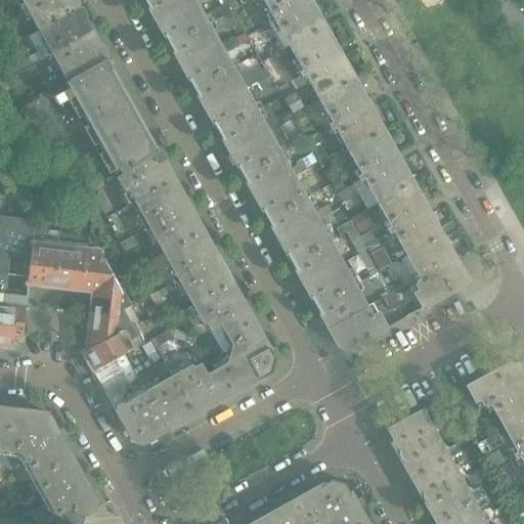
[(77,8),(72,0),(20,0),(37,30),(77,8)]
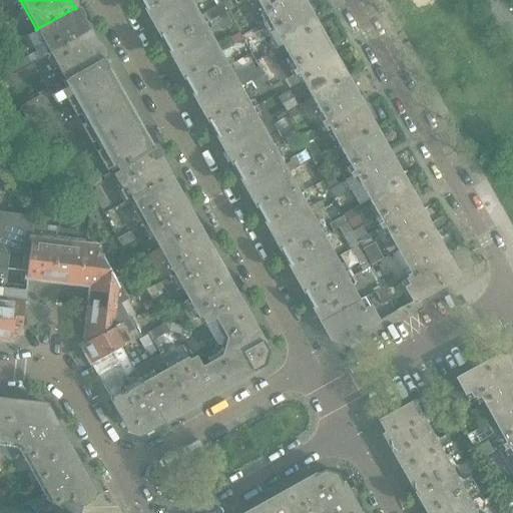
[(191,3),(189,0),(139,0),(153,24),(191,3)]
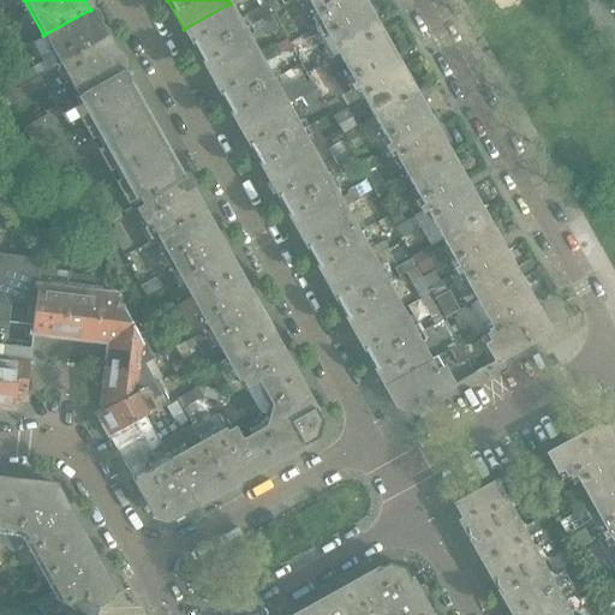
[(284,39),(270,15),(273,12),(267,3),(266,0),(255,0),(260,7),(238,19),(230,4),(184,29),(212,79),(258,54),(250,41),(262,34),(270,47),(274,45),(284,39)]
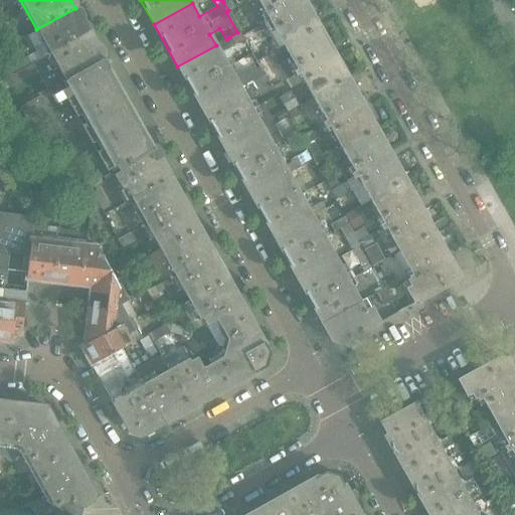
[(234,7),(229,0),(226,0),(223,2),(228,10),(234,7)]
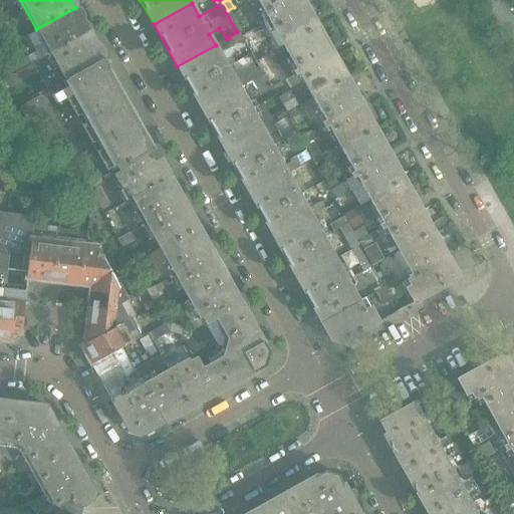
[(318,27),(302,0),(257,0),(284,47),(318,27)]
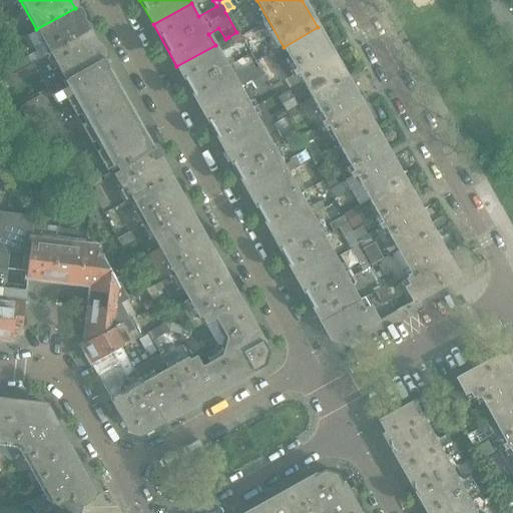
[(0,18),(13,10),(10,3),(1,8),(0,18)]
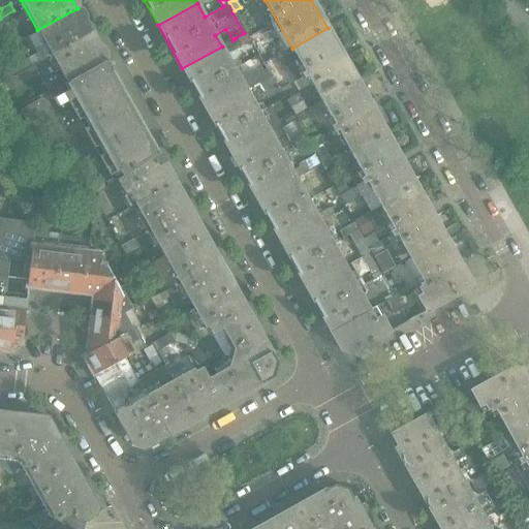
[(93,37),(78,8),(37,30),(66,82),(58,86),(64,96),(112,70),(93,37)]
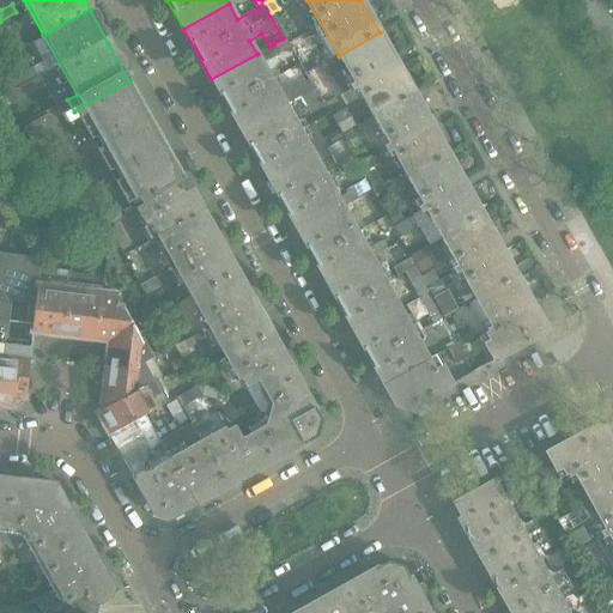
[(0,50),(6,52),(11,28),(0,26),(0,50)]
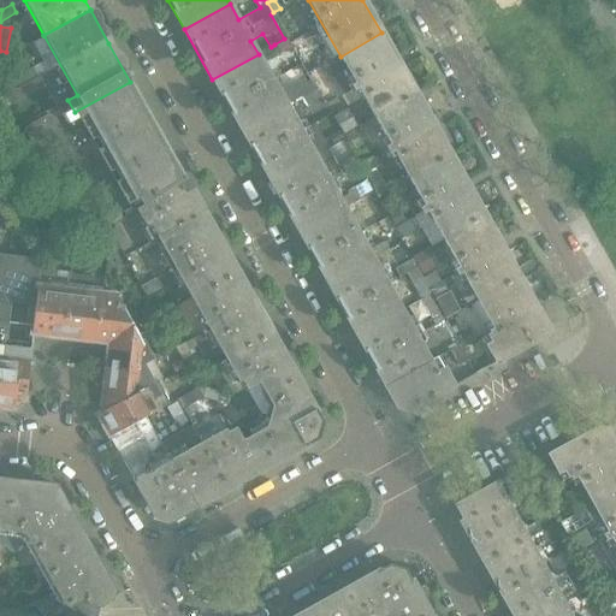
[(415,94),(395,58),(381,33),(341,57),(374,118),(415,94)]
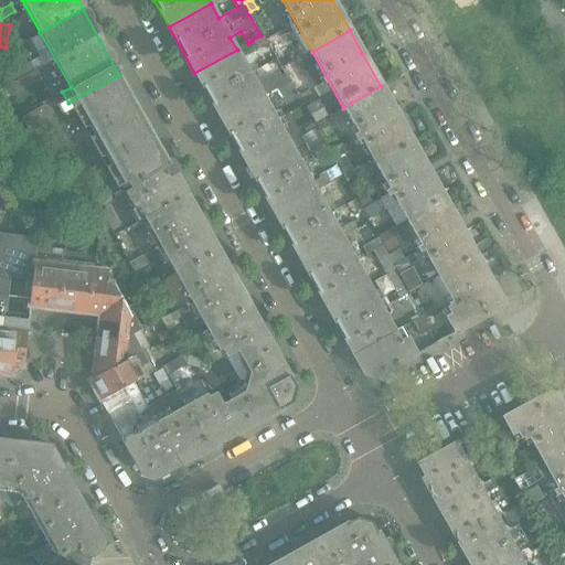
[(267,44),(262,35),(260,35),(252,41),(257,50),(267,44)]
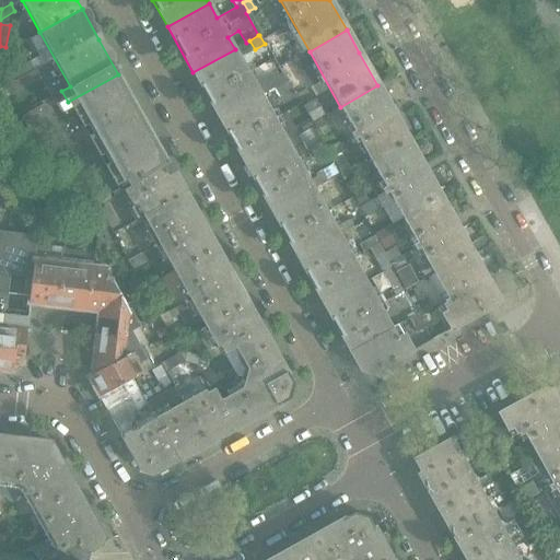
[(283,48),(277,36),(266,42),(271,55),(283,48)]
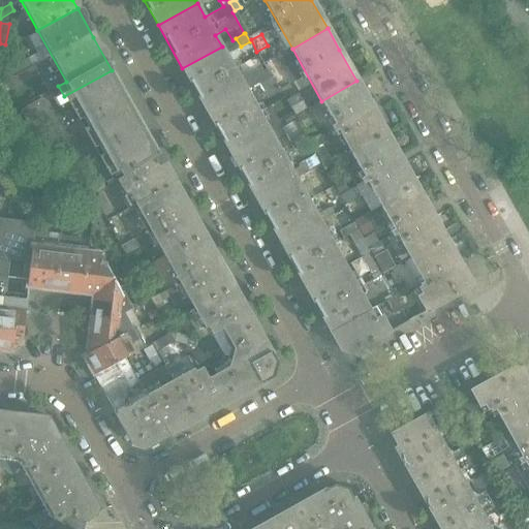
[(246,90),(234,68),(222,47),(182,68),(207,112),(246,90)]
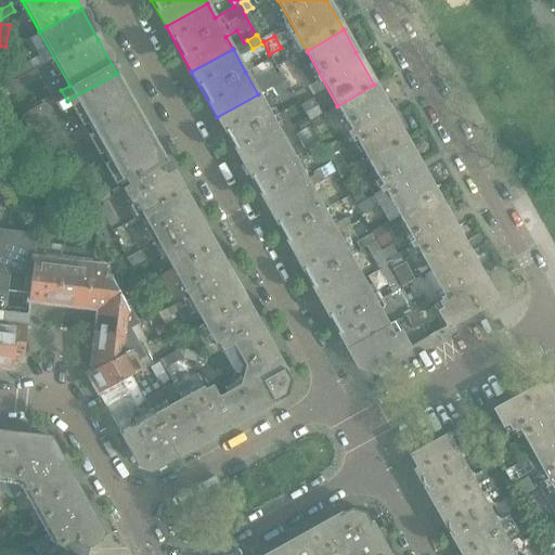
[(0,89),(4,87),(35,69),(46,63),(41,55),(30,61),(7,73),(9,75),(0,79),(0,89)]
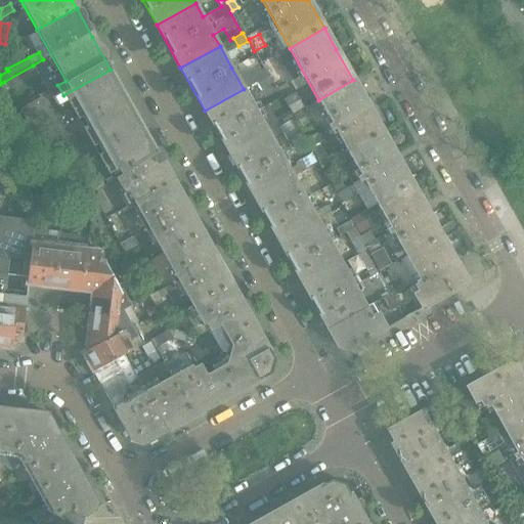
[(8,90),(38,74),(33,66),(4,82),(8,90)]
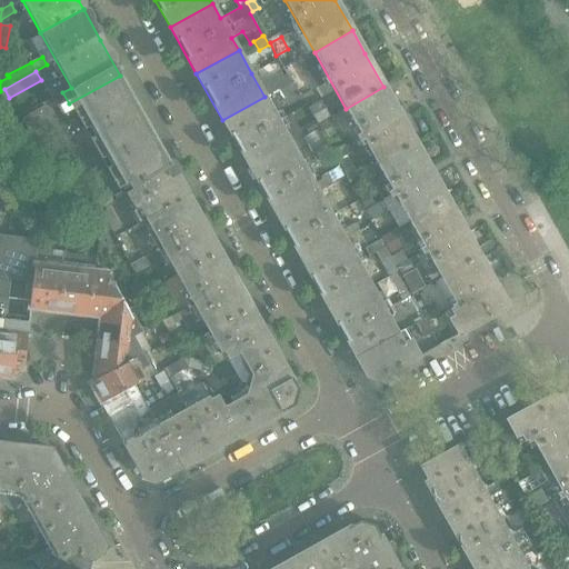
[(172,168),(149,128),(120,76),(69,103),(118,190),(126,186),(129,192),(172,168)]
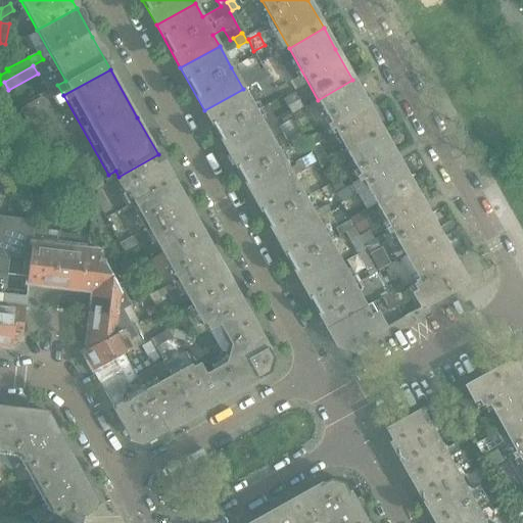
[(273,84),(269,77),(268,77),(267,76),(256,82),(260,91),(273,84)]
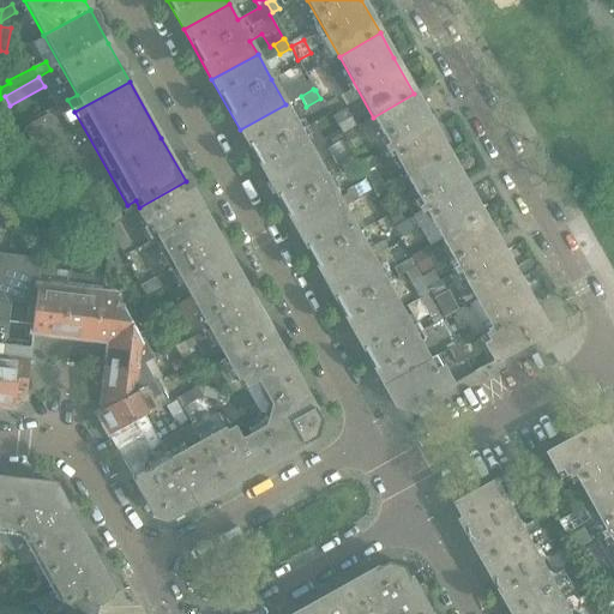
[(450,157),(428,119),(414,94),(373,118),(409,181),(450,157)]
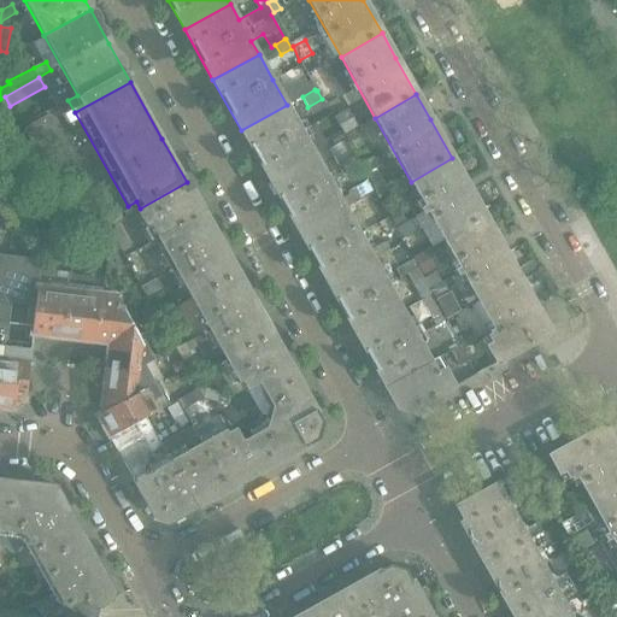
[(316,157),(287,105),(241,130),(270,182),(316,157)]
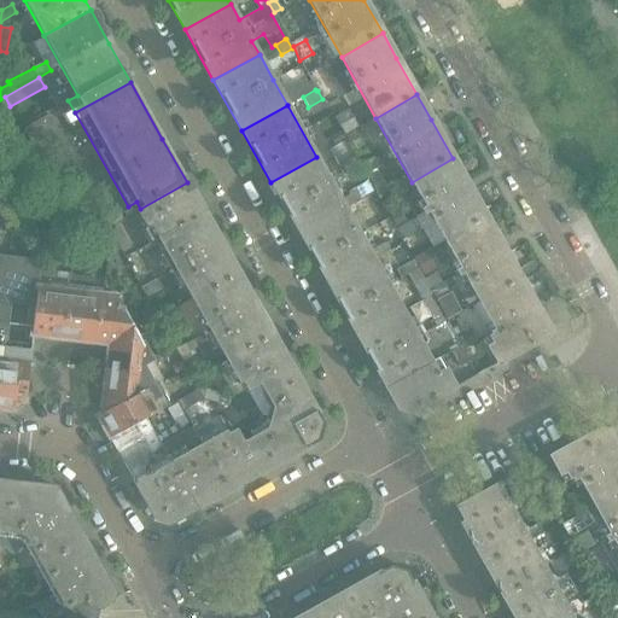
[(348,109),(332,117),(338,127),(354,118),(348,109)]
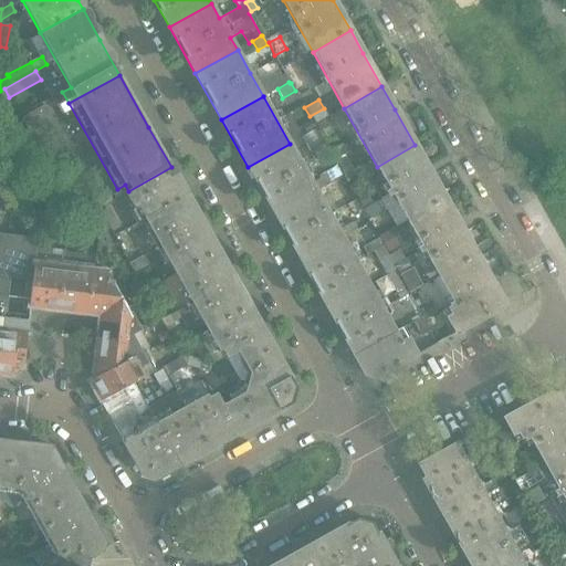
[(53,122),(43,106),(21,118),(30,134),(53,122)]
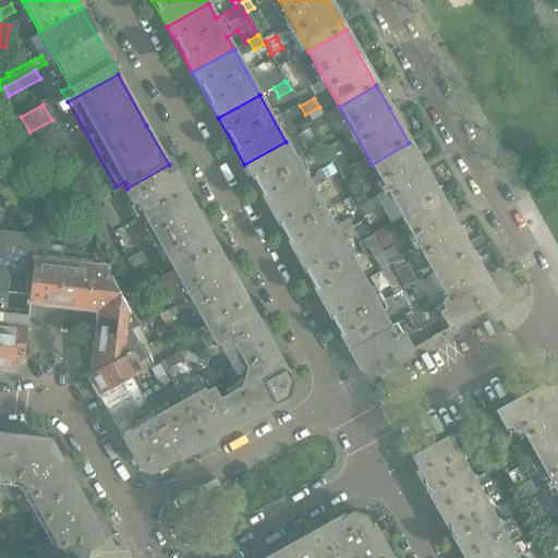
[(323,114),(319,107),(305,114),(307,119),(308,122),(323,114)]
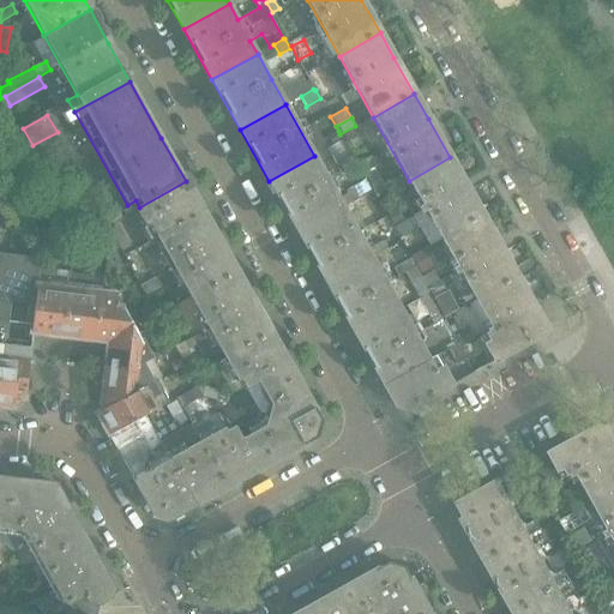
[(361,137),(355,126),(339,134),(344,142),(345,140),(347,144),(361,137)]
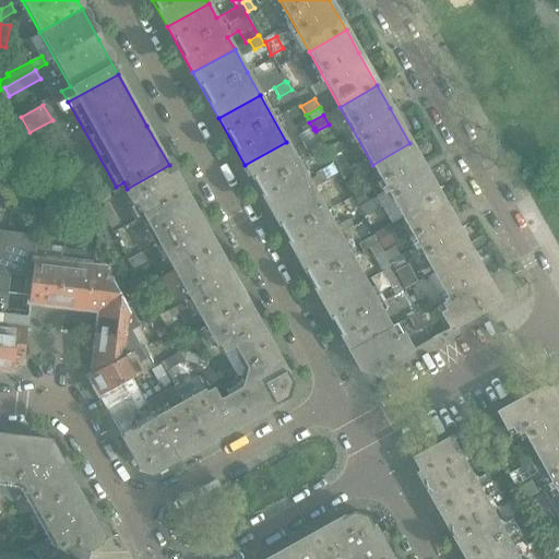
[(313,129),(309,122),(308,119),(296,127),(300,135),(313,129)]
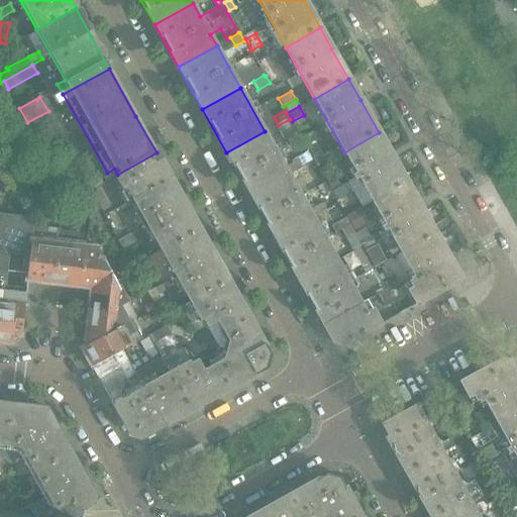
[(289,175),(277,152),(265,131),(226,152),(250,196),(289,175)]
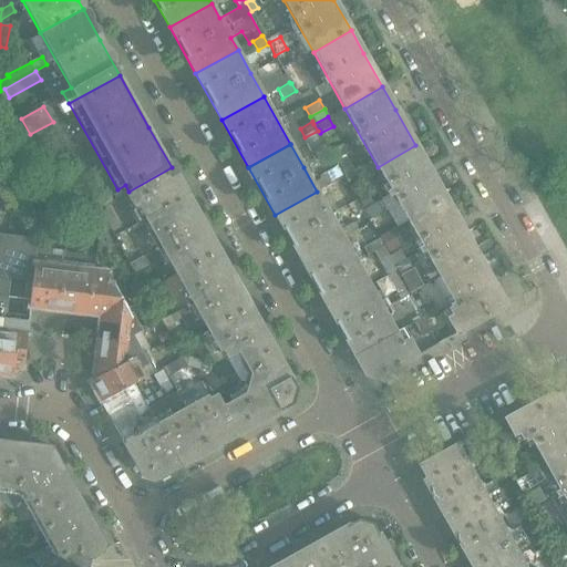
[(329,153),(325,144),(311,151),(316,160),(329,153)]
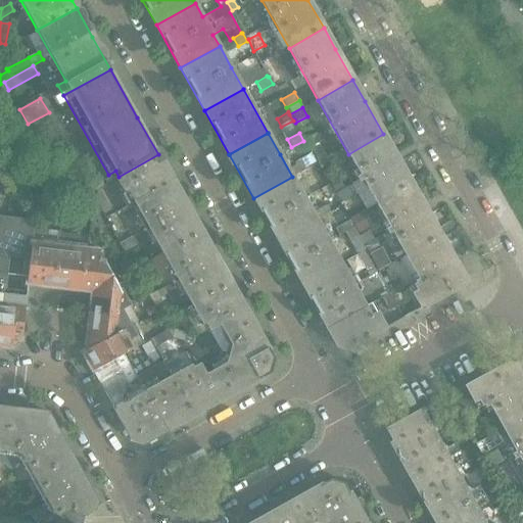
[(323,142),(318,134),(304,141),(308,149),(323,142)]
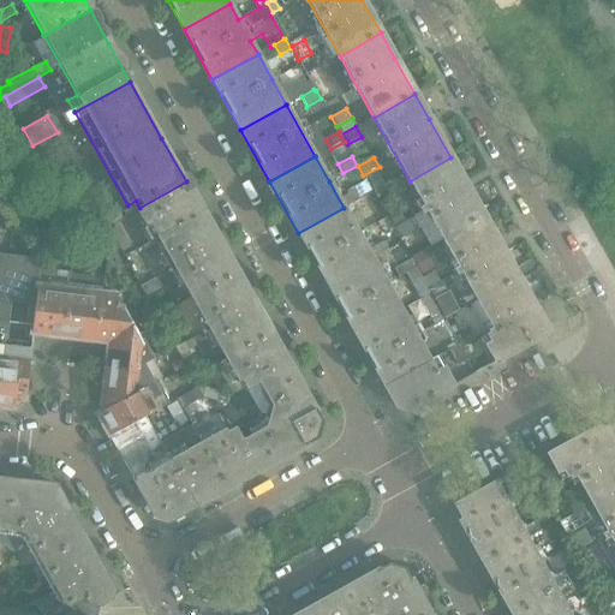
[(485,220),(464,180),(451,157),(410,181),(445,243),(485,220)]
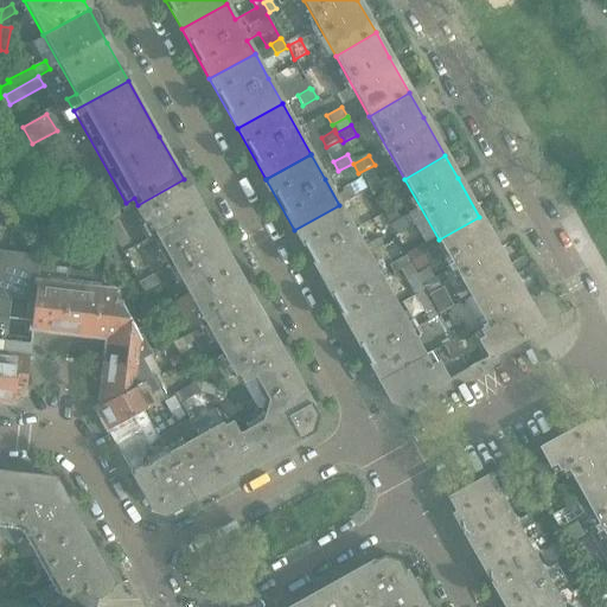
[(381,187),(371,170),(360,174),(371,193),(381,187)]
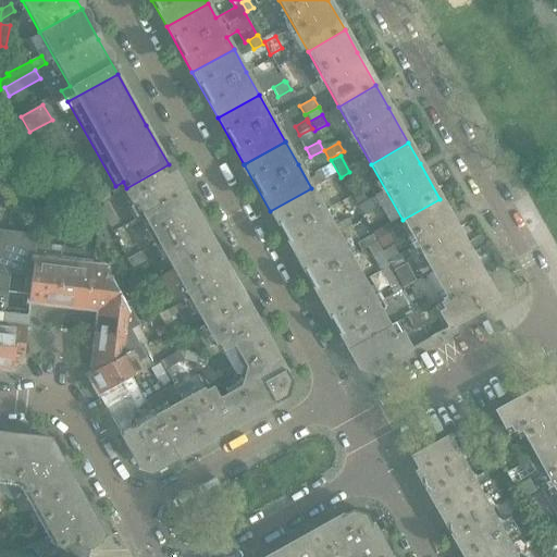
[(337,173),(332,163),(320,170),(325,180),(337,173)]
